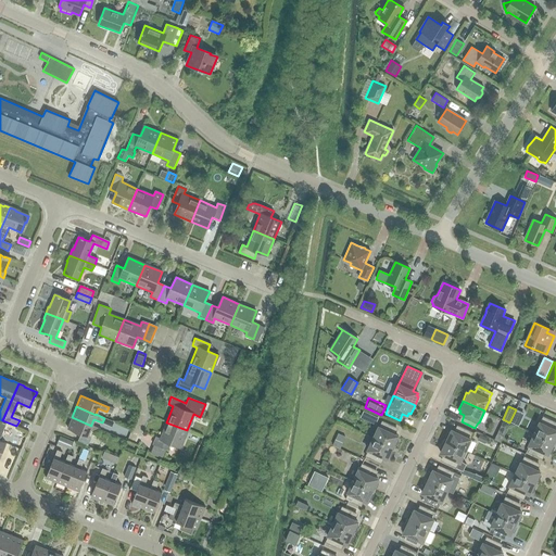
[(364,412),(361,418),(375,425),(378,418),(364,412)]
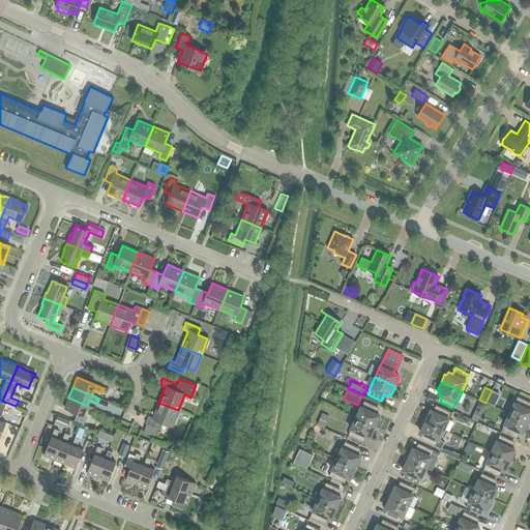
[(509,413),(529,423),(529,421),(529,409),(528,409),(529,404),(529,402),(518,396),(514,403),(509,413)]
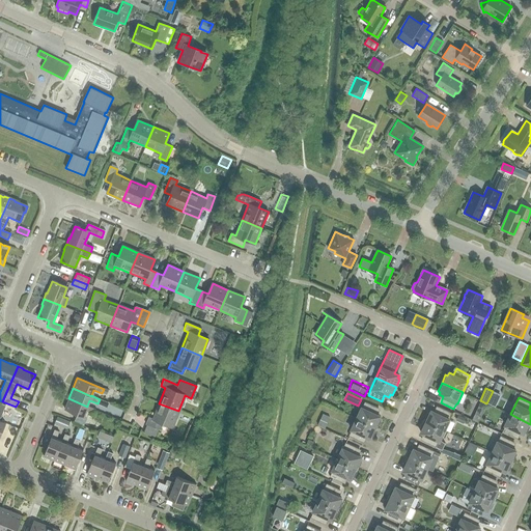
[(87,406),(87,407),(68,398),(64,410),(83,417),(85,411),(93,414),(94,410),(87,406)]
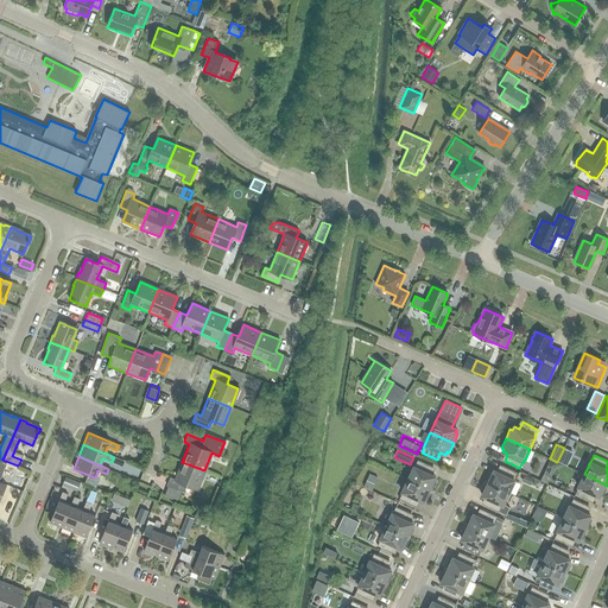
[(562,456),(558,462),(567,466),(570,460),(562,456)]
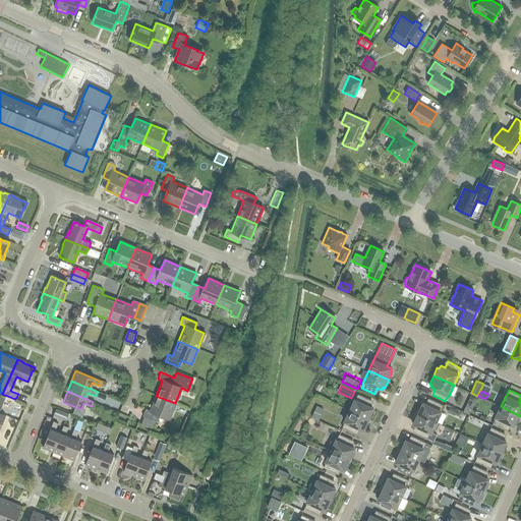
[(98,392),(96,396),(105,400),(107,395),(98,392)]
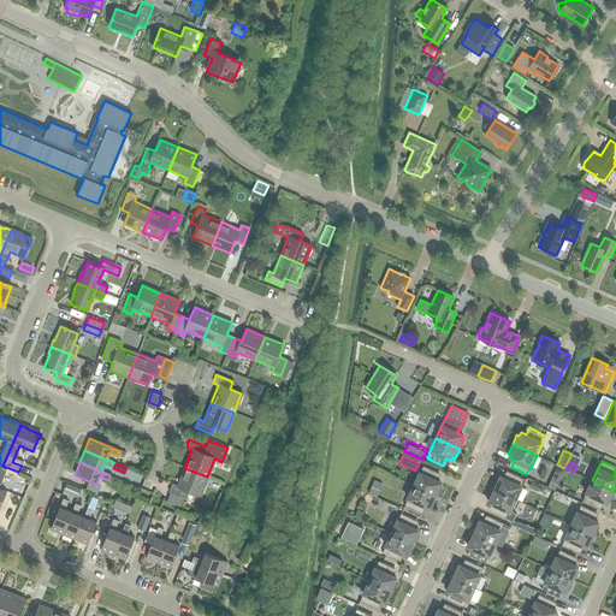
[(437,497),(442,487),(439,486),(440,483),(436,480),(439,473),(424,466),(420,473),(419,473),(413,485),(437,497)]
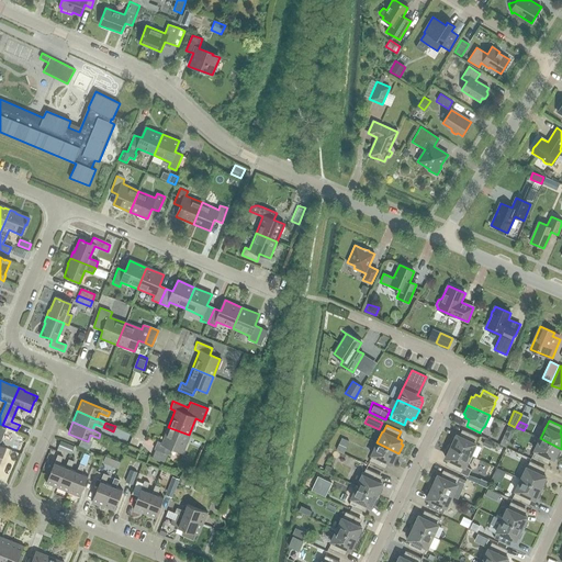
[(506,430),(512,434),(515,427),(508,425),(506,430)]
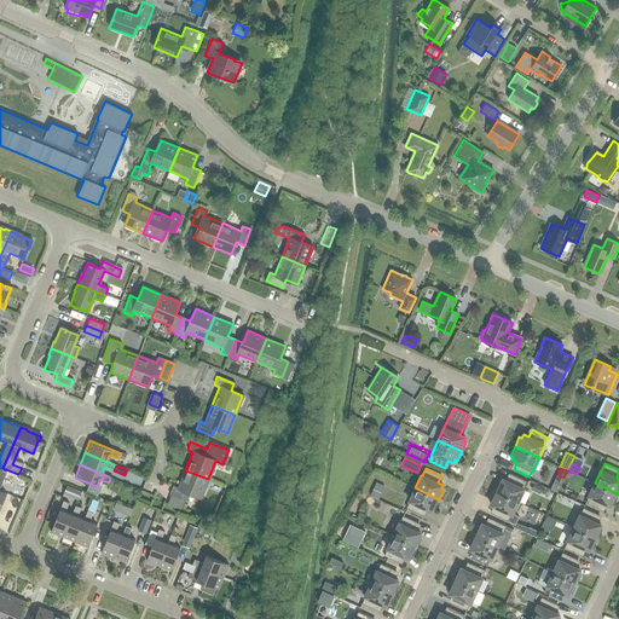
[(201,498),(208,479),(185,470),(178,487),(172,486),(169,495),(171,495),(167,505),(180,510),(184,501),(185,501),(189,493),(201,498)]
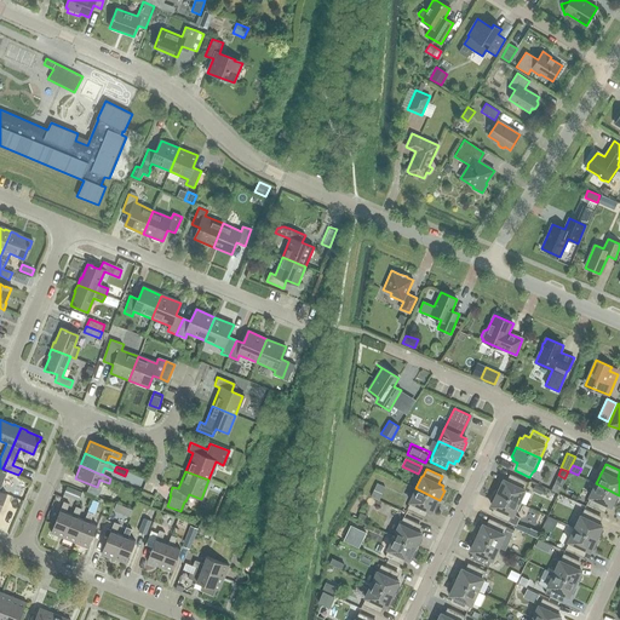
[(524,489),(528,482),(512,475),(509,482),(504,480),(501,483),(499,482),(495,492),(518,503),(524,489)]
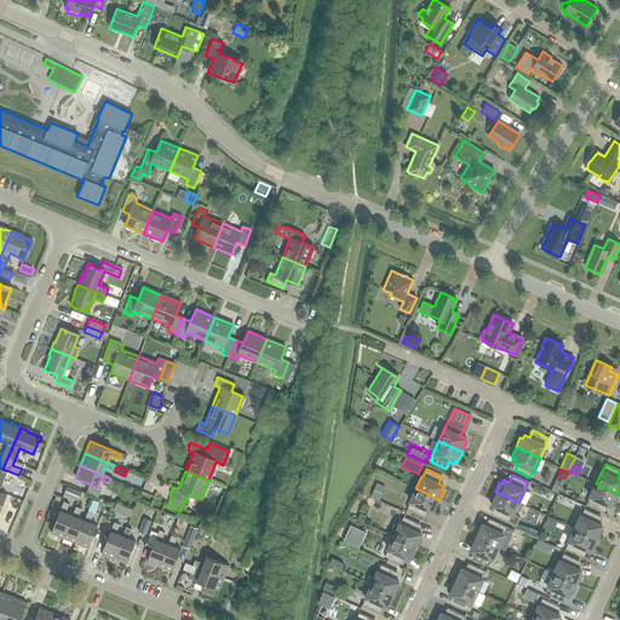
[(543,488),(534,483),(532,491),(540,494),(543,488)]
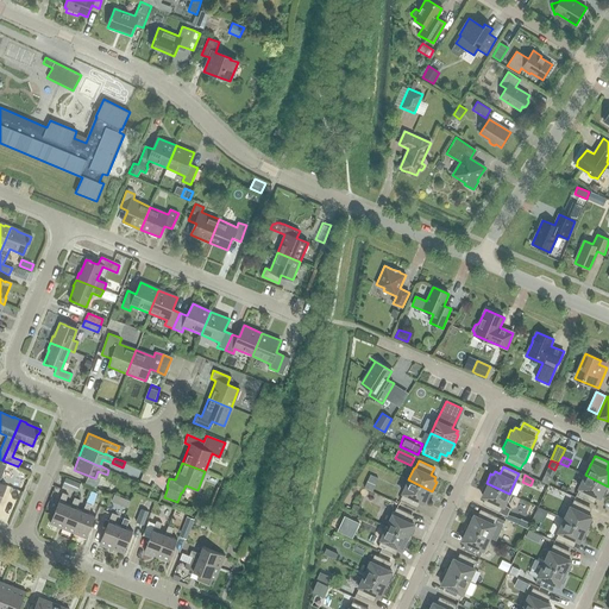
[(547,485),(551,478),(545,475),(541,482),(547,485)]
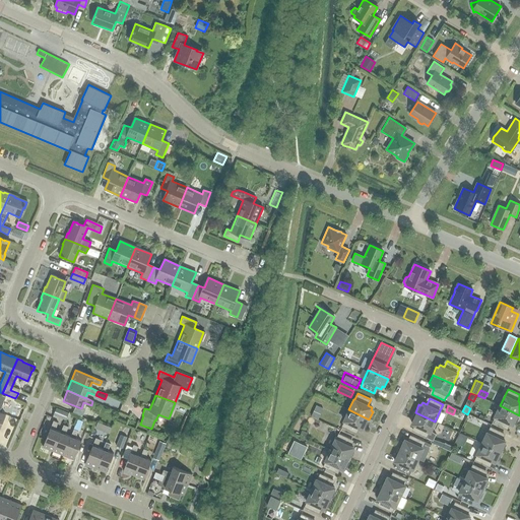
[(516,423),(519,415),(500,405),(495,416),(492,423),(505,429),(508,423),(512,425),(514,421),(516,423)]
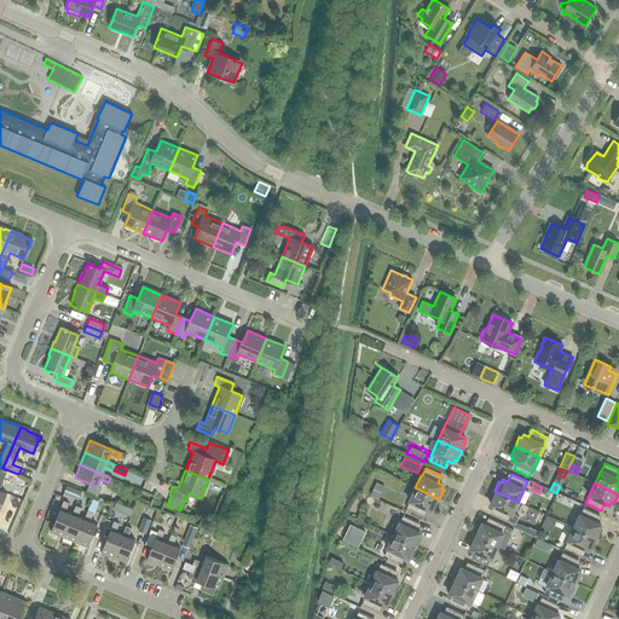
[(81,491),(67,485),(63,493),(77,499),(81,491)]
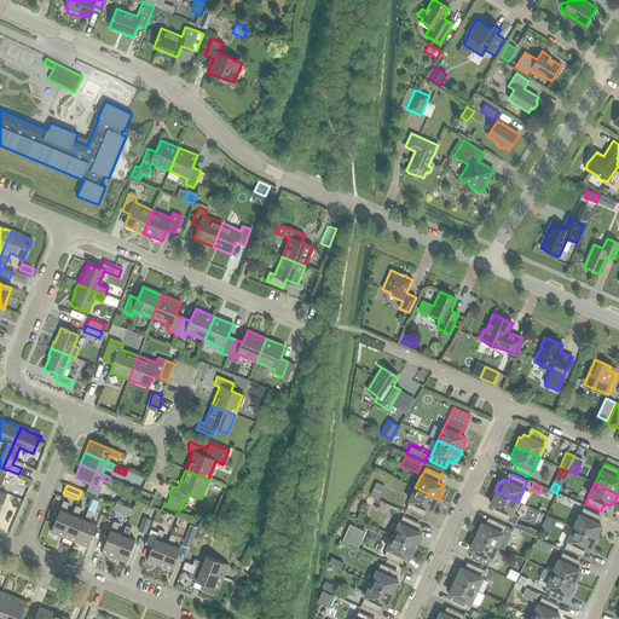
[(435,508),(439,499),(415,487),(410,501),(406,508),(422,515),(426,508),(431,510),(433,507),(435,508)]
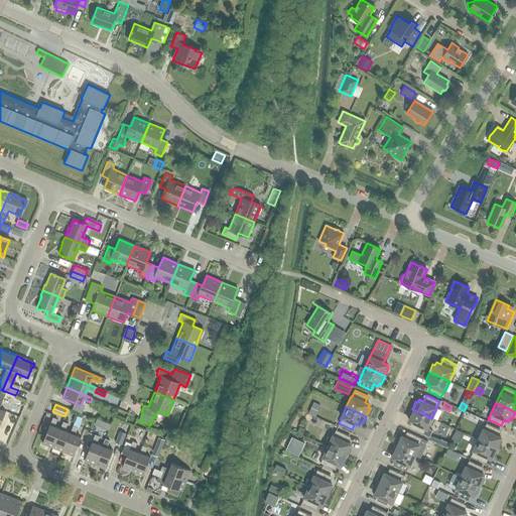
[(426,428),(431,418),(412,409),(408,416),(410,417),(409,420),(413,422),(410,428),(429,436),(431,431),(426,428)]
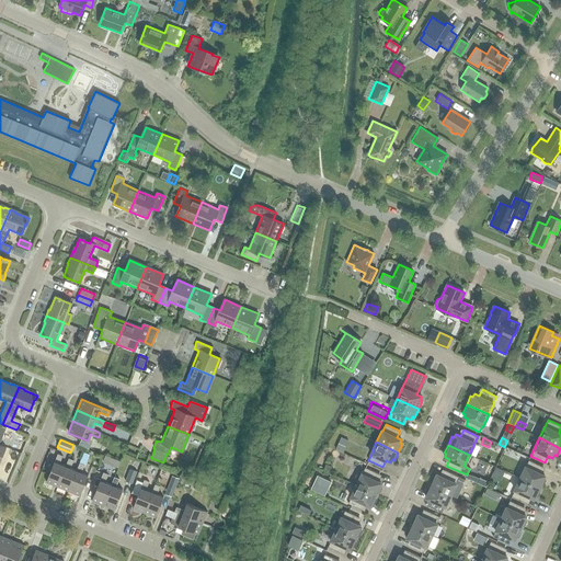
[(82,455),(79,462),(83,465),(84,465),(89,454),(83,451),(82,455)]
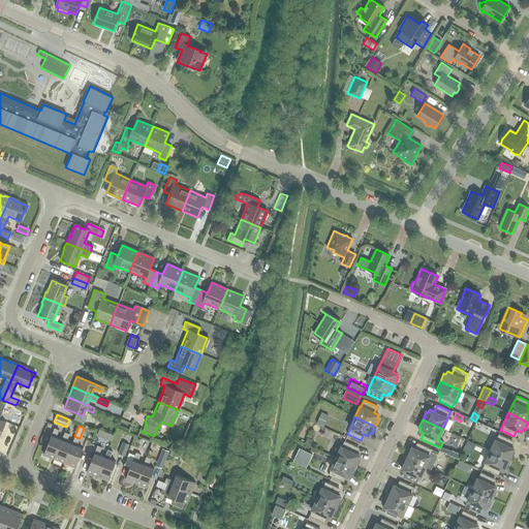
[(61,440),(61,439),(55,437),(58,430),(54,428),(42,455),(54,459),(61,440)]
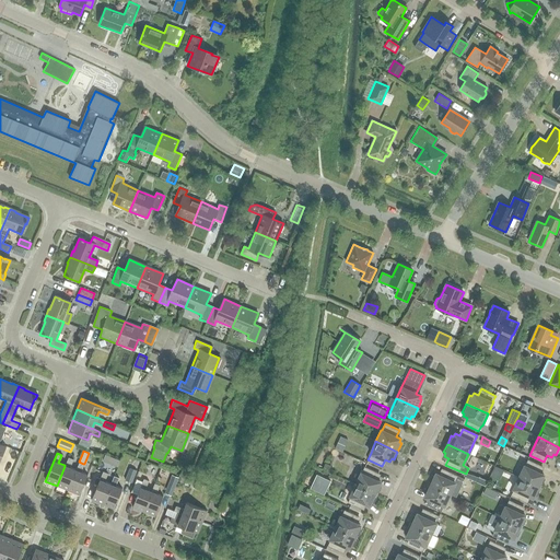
[(106,456),(103,462),(112,465),(114,459),(106,456)]
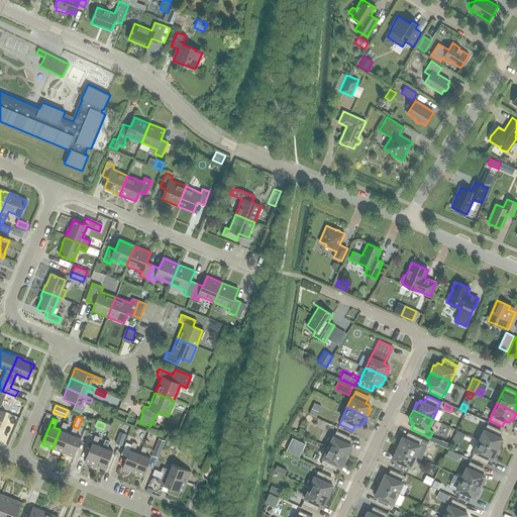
[(70,434),(64,431),(67,424),(63,422),(60,429),(60,430),(53,448),(63,452),(70,434)]
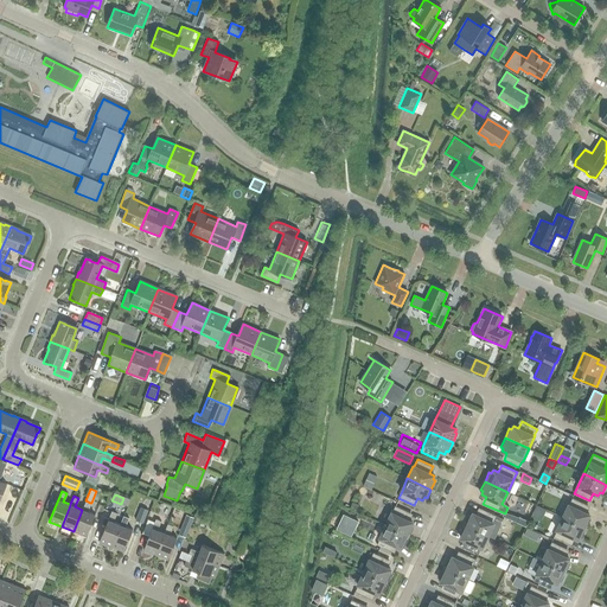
[(585,512),(587,505),(572,498),(569,505),(568,505),(562,517),(586,529),(590,519),(588,518),(589,515),(585,512)]
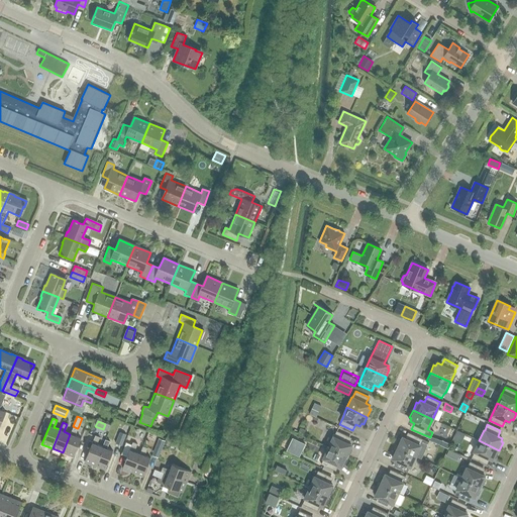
[(70,434),(63,452),(73,456),(80,438),(74,435),(77,428),(73,426),(70,434)]
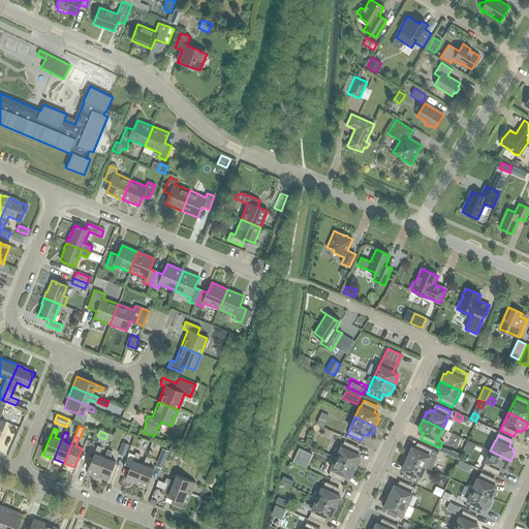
[(129,444),(122,441),(117,454),(124,456),(129,444)]
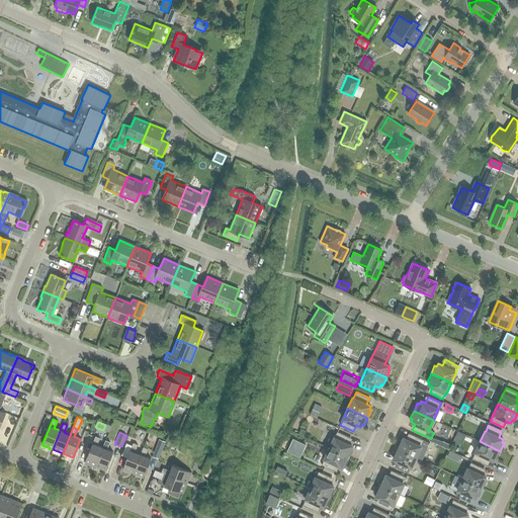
[(349,457),(353,449),(350,448),(352,446),(347,444),(350,438),(337,432),(334,437),(329,448),(349,457)]
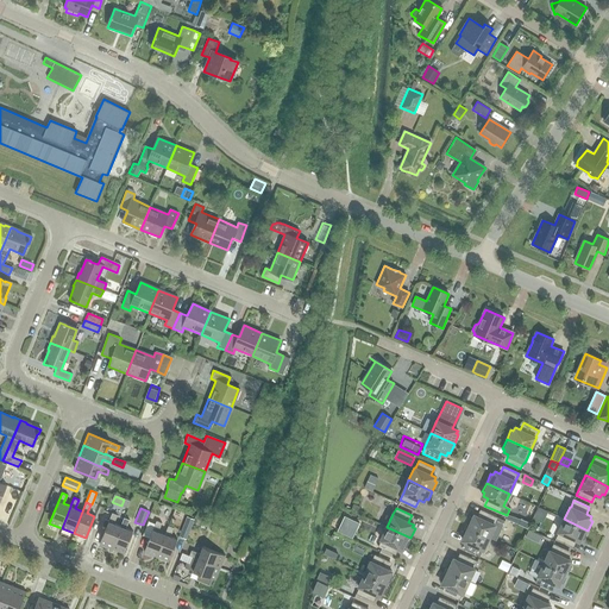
[(504,521),(497,518),(482,510),(479,518),(473,515),(472,519),(470,518),(465,526),(489,538),(496,540),(502,527),(504,521)]
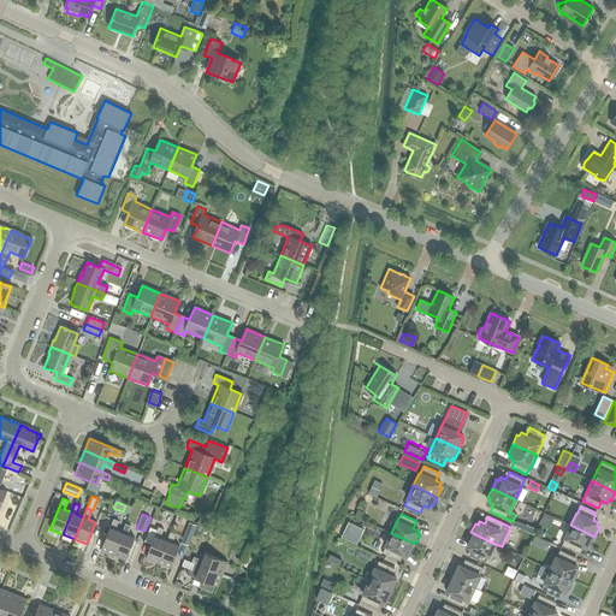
[(122,532),(120,532),(114,529),(118,521),(112,519),(100,549),(112,555),(122,532)]
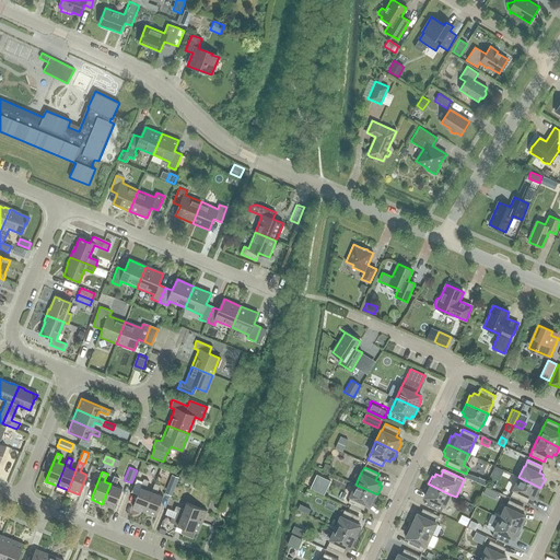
[(179,477),(172,475),(164,493),(172,496),(179,477)]
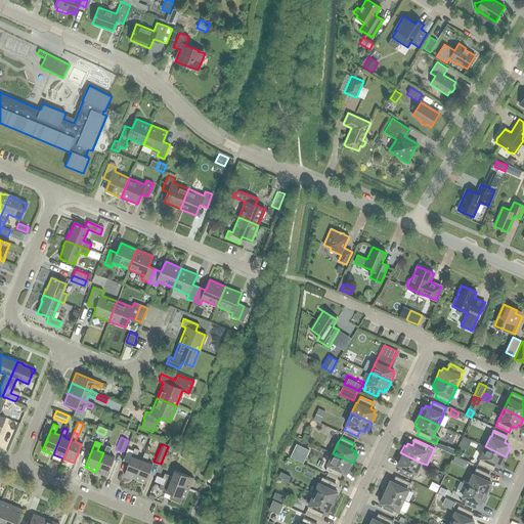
[(309,450),(297,444),(291,457),(303,464),(309,450)]
